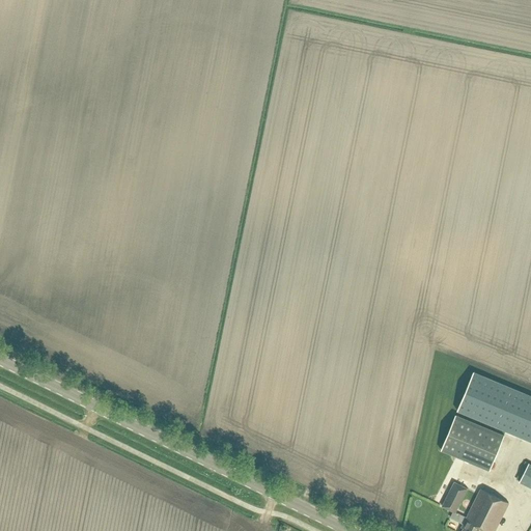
[(530,395),(472,371),(456,411),(530,441),(530,395)]
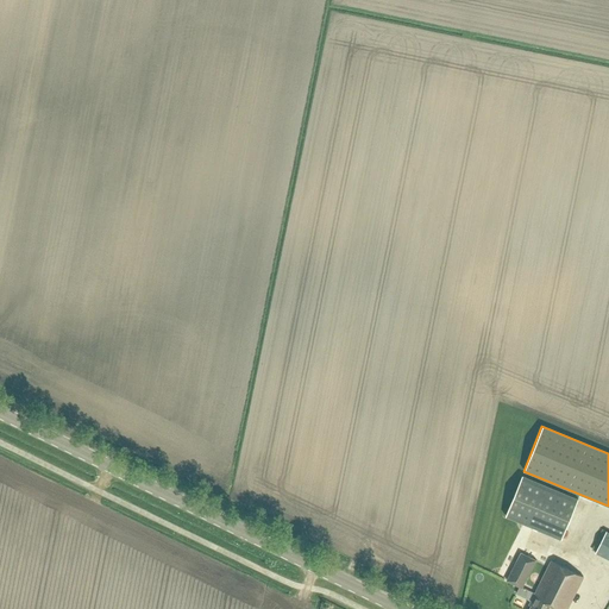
[(562,539),(578,498),(522,475),(504,515),(562,539)]
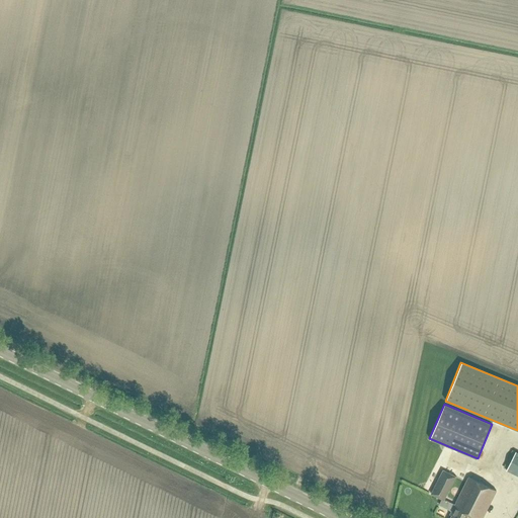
[(458,460),(460,455),(448,450),(441,465),(452,469),(454,465),(462,468),(464,462),(458,460)]
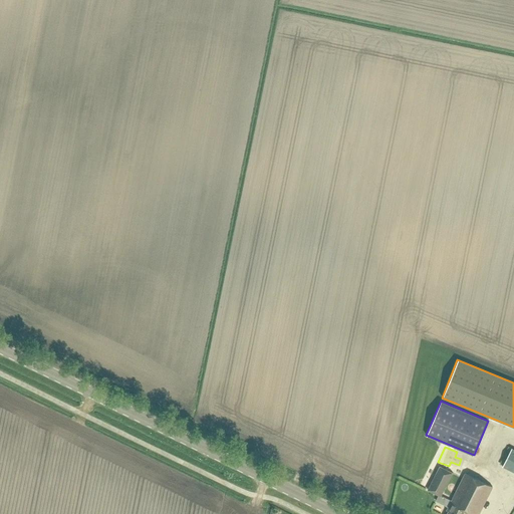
[(513,471),(513,449),(512,448),(503,466),(513,471)]
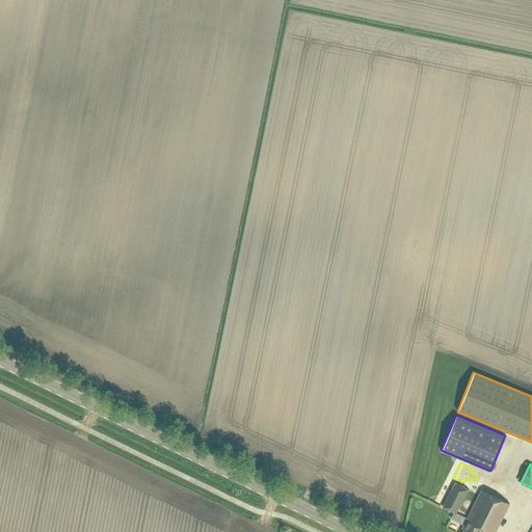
[(455,513),(468,489),(455,482),(443,507),(455,513)]
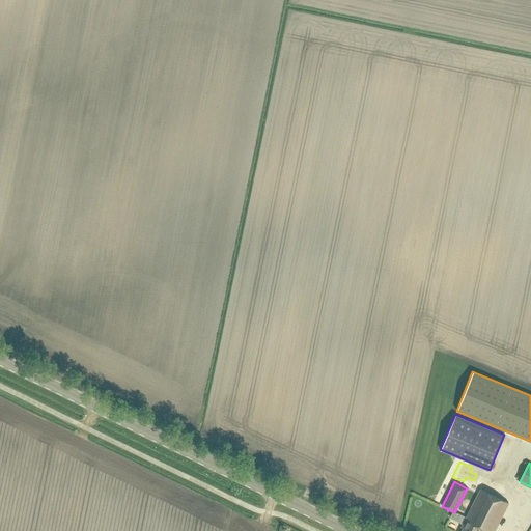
[(486,530),(494,530),(508,503),(481,488),(462,528),(464,529),(462,530),(478,530),(480,528),(486,530)]
